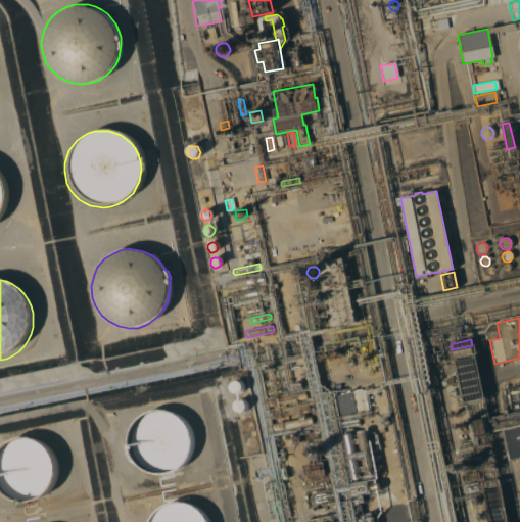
[(475,347),(476,353),(452,359),(450,352),(475,347)]
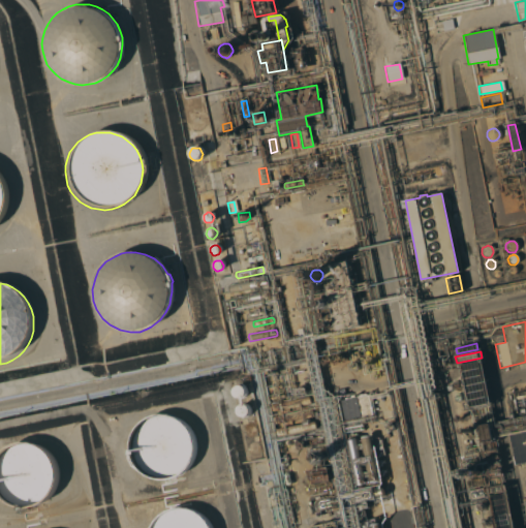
[(490,404),(467,408),(459,367),(461,367),(461,365),(478,362),(478,361),(481,360),(490,404)]
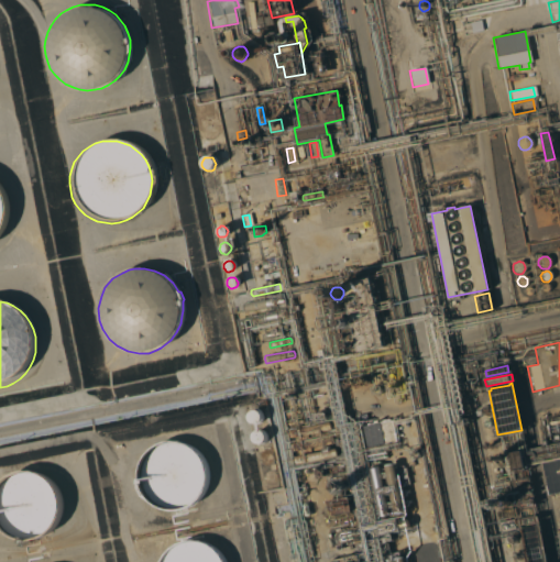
[(371,396),(370,388),(380,386),(381,394),(371,396)]
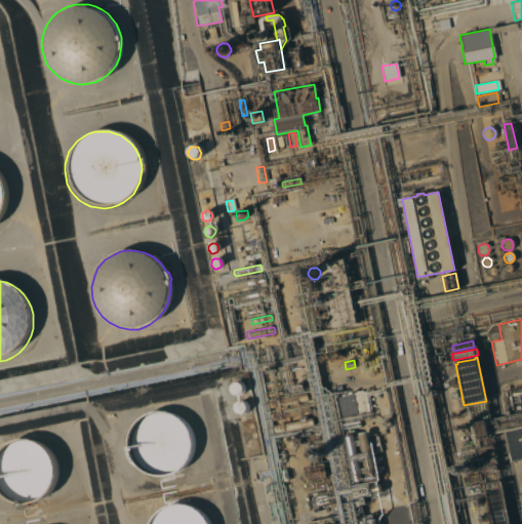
[(238,396),(236,395),(235,395),(233,393),(232,392),(231,389),(232,387),(233,385),(235,384),(236,384),(238,383),(239,383),(241,384),(242,385),(244,387),(244,389),(244,391),(243,393),(242,394),(240,395),(238,396)]
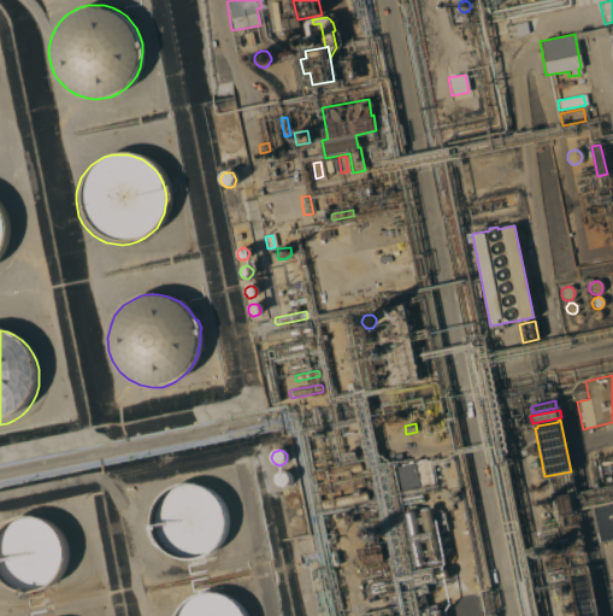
[(432,485),(398,492),(393,469),(428,461),(432,485)]
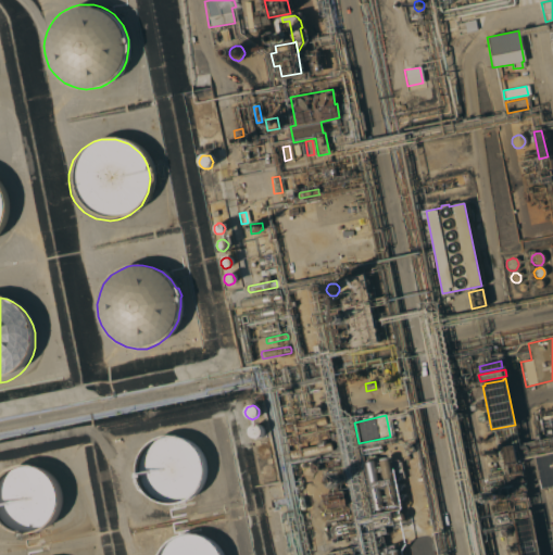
[(252,439),(250,438),(249,437),(248,434),(248,432),(248,430),(249,428),(250,427),(252,426),(254,425),(256,426),(258,426),(260,428),(261,430),(262,432),(261,434),(260,437),(259,439),(255,439),(254,440),(252,439)]
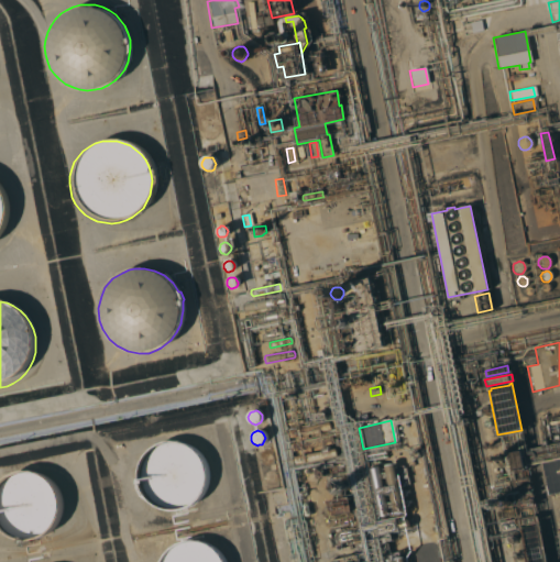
[(138,471),(140,463),(143,455),(149,450),(155,445),(163,442),(171,441),(179,442),(188,444),(194,449),(199,454),(204,461),(207,470),(207,477),(206,485),(204,493),(198,500),(193,506),(186,509),(177,511),(168,511),(161,509),(153,506),(141,496),(136,487),(136,484),(135,480),(138,480),(138,471)]
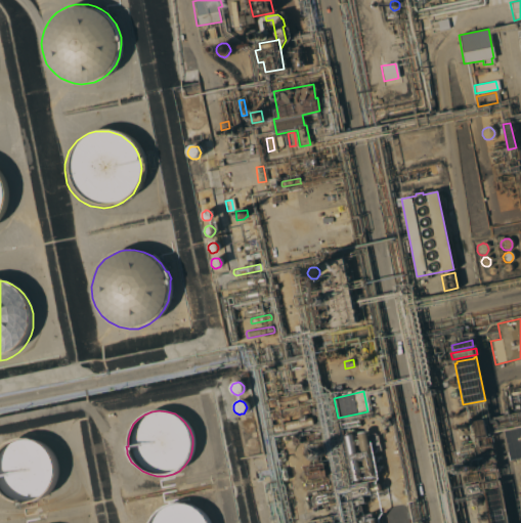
[(487,438),(477,440),(473,422),(484,420),(487,438)]
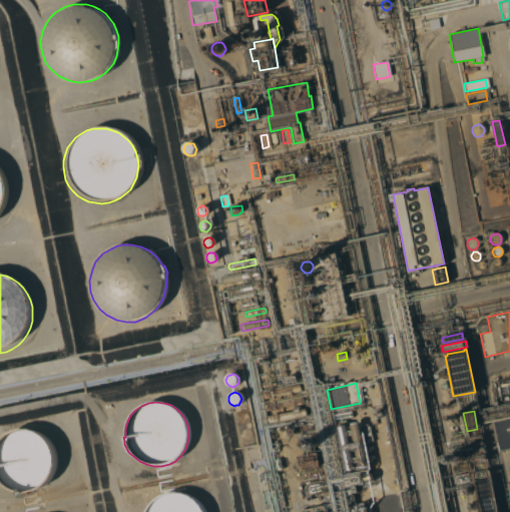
[(459,413),(461,420),(457,421),(457,419),(456,419),(455,421),(454,421),(452,422),(451,421),(450,420),(450,418),(450,417),(451,416),(452,414),(454,414),(456,414),(459,413)]
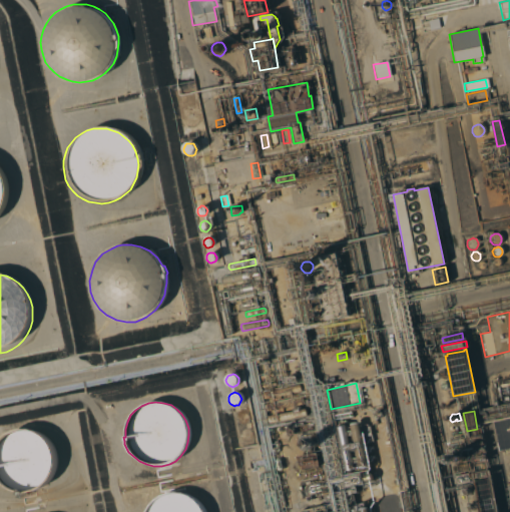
[(509,448),(497,451),(491,421),(509,417),(509,448)]
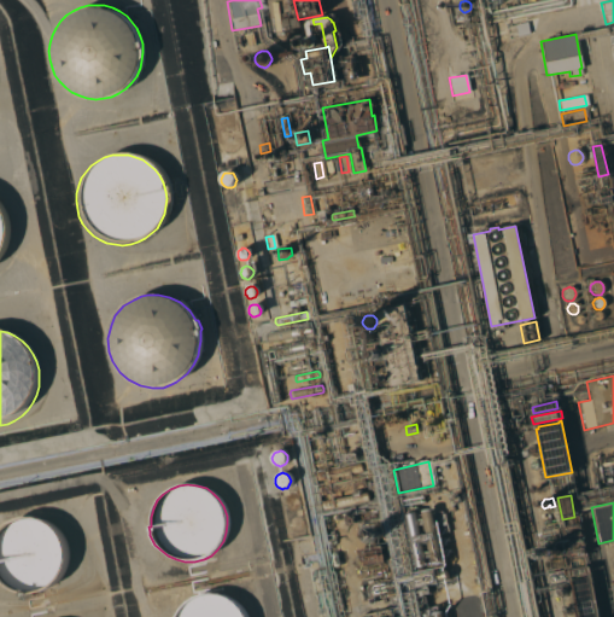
[(421,511),(422,511),(425,510),(426,508),(427,508),(430,508),(432,510),(443,563),(442,564),(440,564),(438,565),(434,566),(433,565),(432,564),(431,564),(421,512),(421,511)]
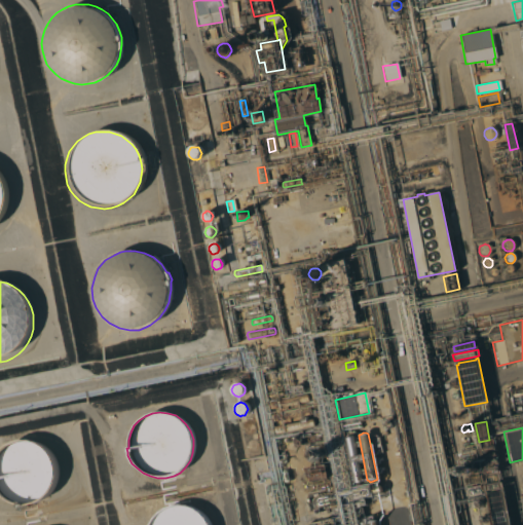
[(363,482),(361,484),(360,484),(358,484),(357,484),(355,484),(353,483),(344,439),(345,438),(346,437),(347,436),(349,436),(352,436),(353,436),(355,437),(363,482)]
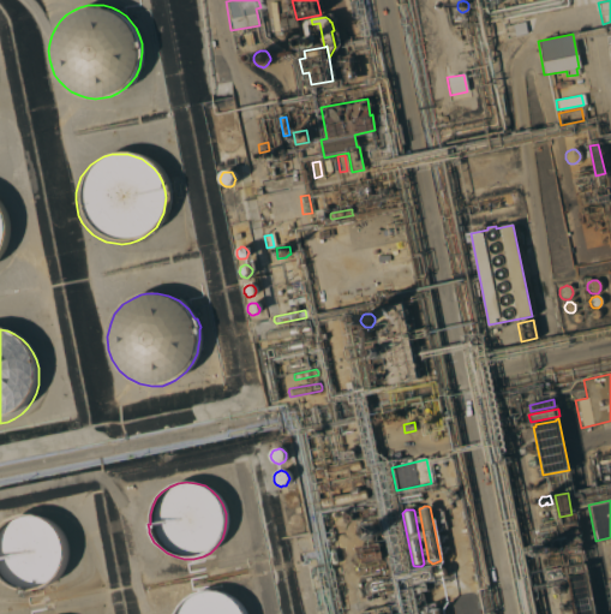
[(55,579),(52,583),(42,589),(33,591),(23,591),(12,588),(1,582),(0,580),(0,526),(5,522),(15,517),(21,514),(25,514),(34,514),(46,519),(52,523),(60,532),(63,540),(65,548),(66,556),(65,562),(63,568),(59,576),(55,579)]
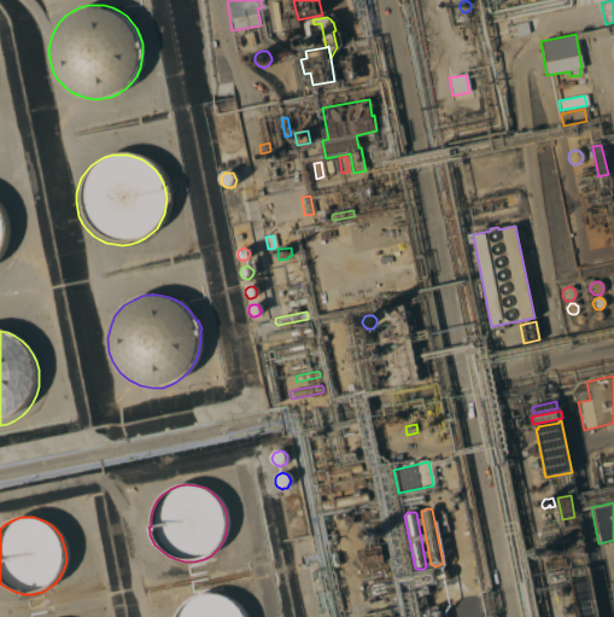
[(576,522),(577,525),(580,524),(580,528),(579,528),(579,529),(567,531),(567,530),(563,531),(562,525),(576,522)]
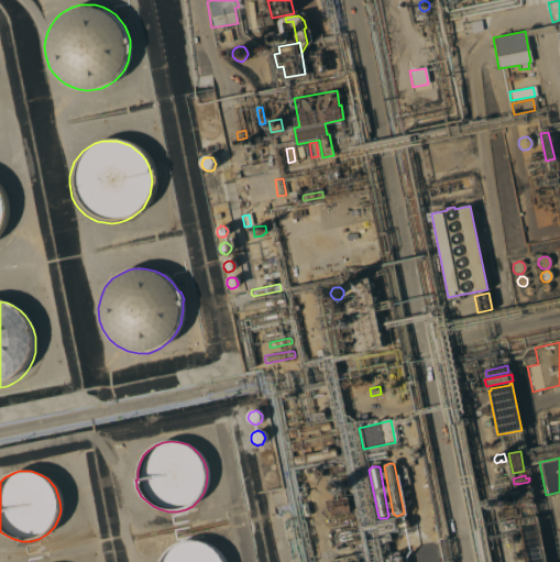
[(529,485),(531,496),(519,498),(519,497),(517,497),(516,491),(518,489),(518,487),(529,485)]
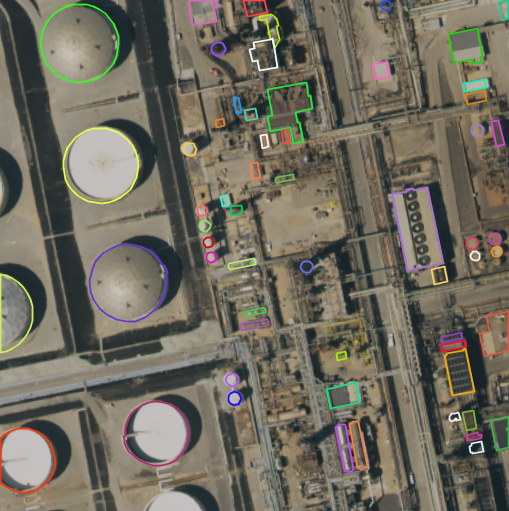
[(483,454),(484,456),(485,455),(486,460),(471,463),(470,459),(472,458),(472,456),(483,454)]
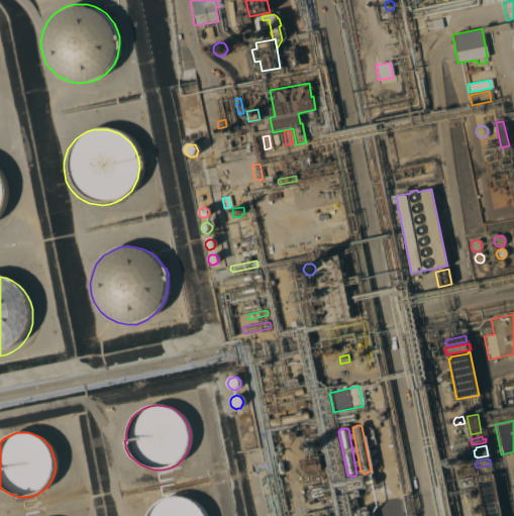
[(456,478),(455,470),(473,467),(474,475),(456,478)]
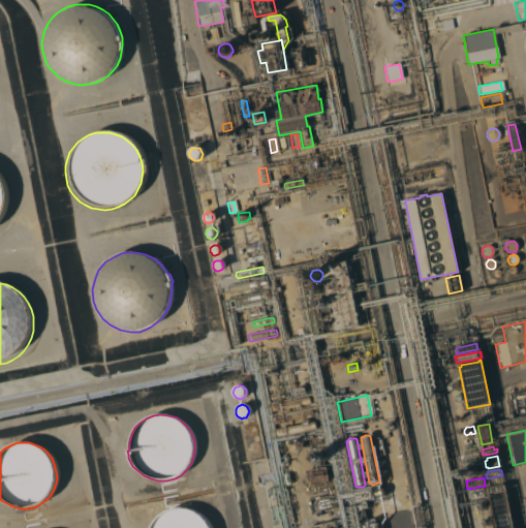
[(493,527),(489,505),(486,490),(504,486),(513,527),(493,527)]
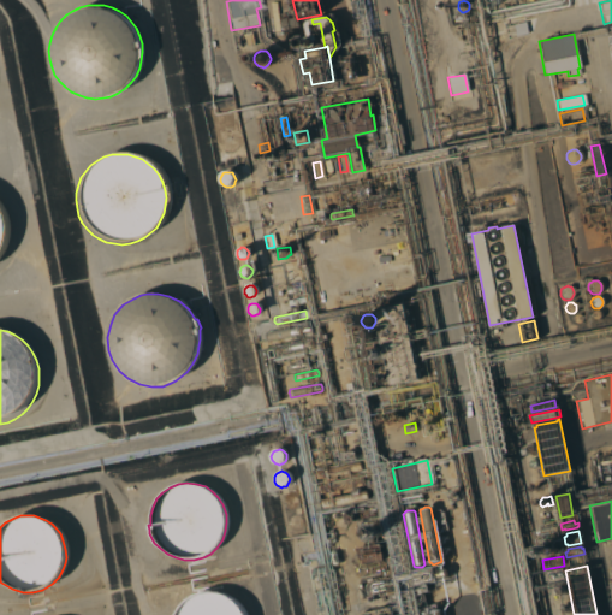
[(420,583),(419,583),(417,580),(417,578),(417,577),(420,574),(444,569),(445,569),(446,572),(446,574),(446,577),(446,578),(420,583)]
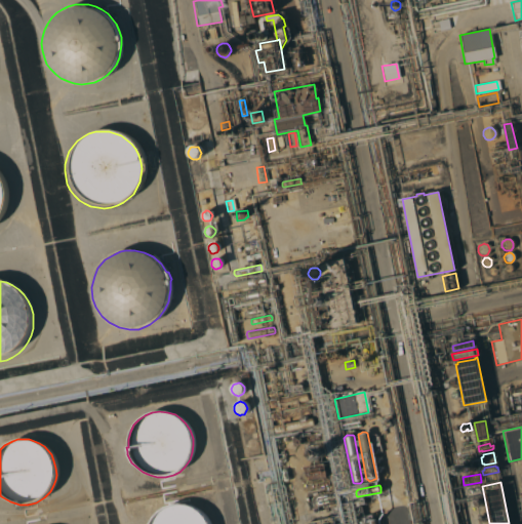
[(479,485),(480,493),(467,495),(466,487),(479,485)]
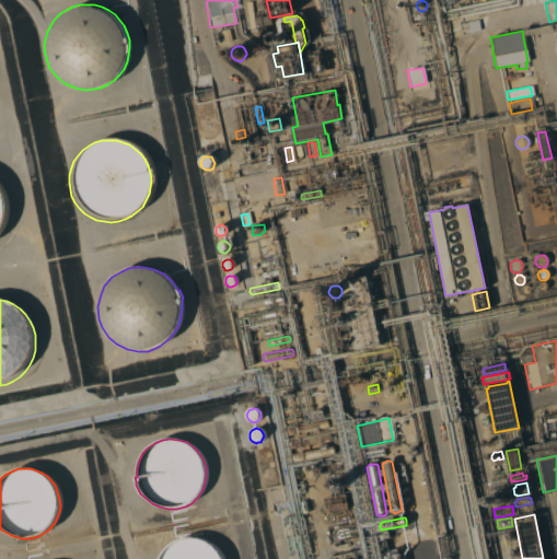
[(518,535),(517,542),(513,540),(511,542),(510,540),(508,539),(507,538),(507,536),(507,535),(507,534),(508,533),(508,535),(509,535),(510,535),(511,534),(513,534),(513,535),(518,535)]
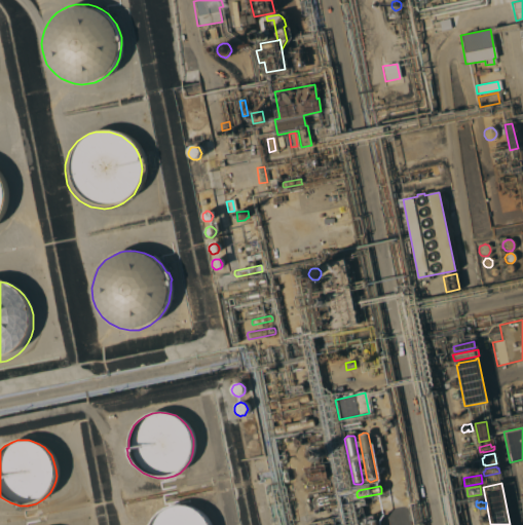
[(149,524),(153,519),(159,513),(165,509),(172,505),(180,505),(187,507),(194,509),(200,513),(206,518),(210,524),(149,524)]
